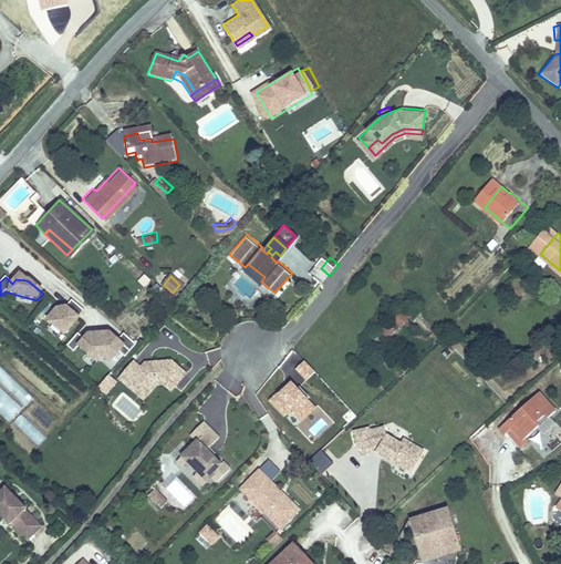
[(236,304),(240,298),(231,291),(228,297),(236,304)]
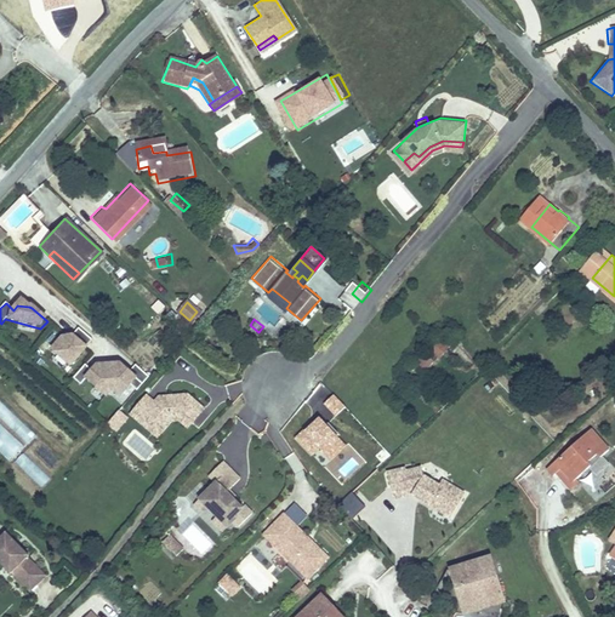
[(92,340),(79,327),(72,335),(62,336),(52,348),(70,364),(92,340)]
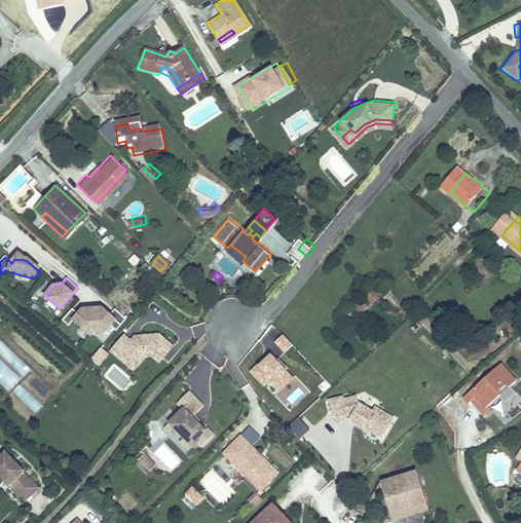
[(97,329),(95,307),(82,308),(78,313),(72,308),(64,319),(69,324),(73,319),(91,334),(97,329)]
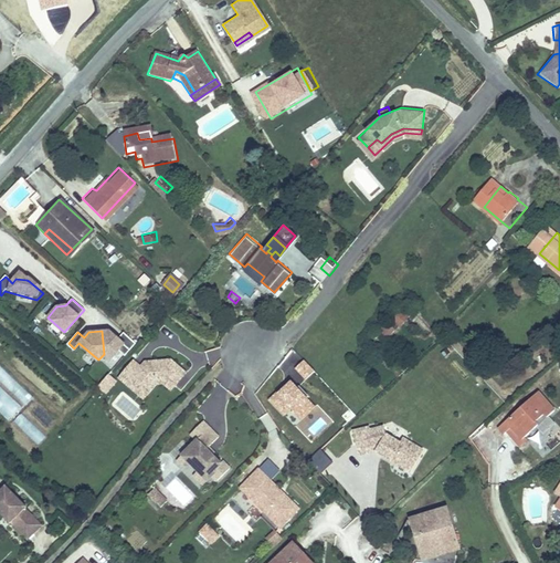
[(126,354),(137,342),(125,331),(118,339),(109,331),(102,331),(104,354),(111,358),(119,348),(126,354)]
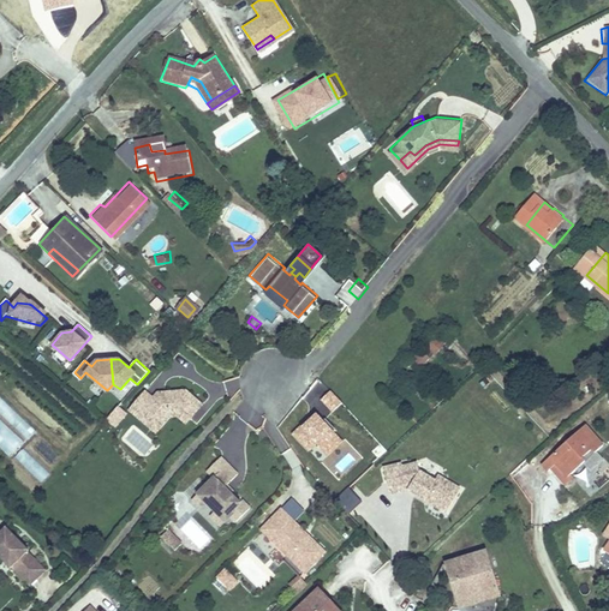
[(184,421),(201,402),(184,389),(162,387),(157,393),(149,385),(129,409),(145,424),(153,415),(163,424),(169,417),(177,414),(184,421)]
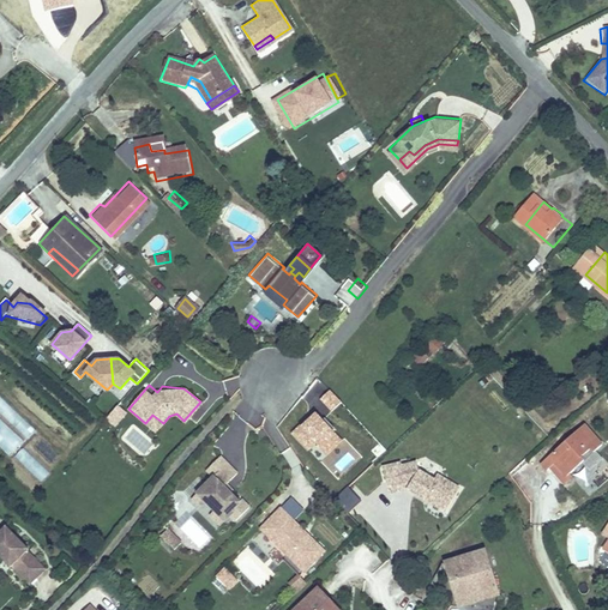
[(0,439),(14,453),(29,439),(0,410),(0,439)]
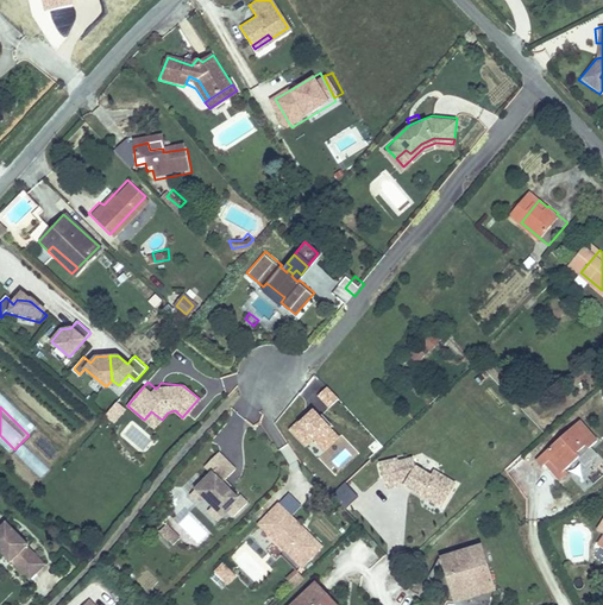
[(162,420),(151,411),(144,420),(155,428),(162,420)]
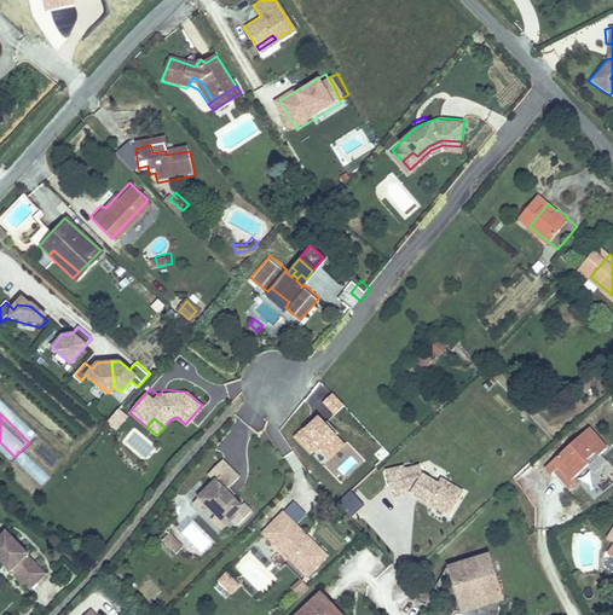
[(609,453),(612,451),(612,444),(596,423),(549,460),(556,470),(561,466),(570,460),(580,475),(595,463),(590,457),(603,446),(609,453)]
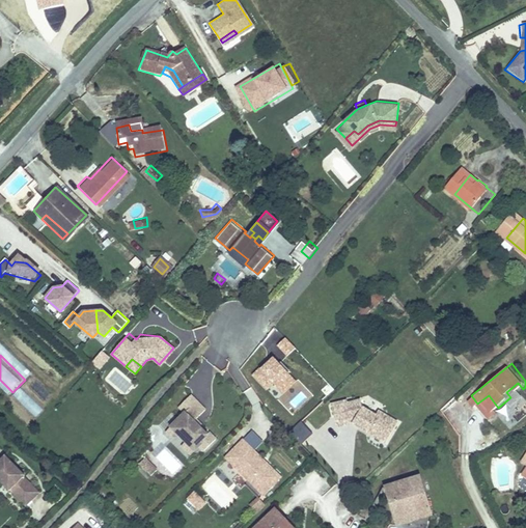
[(510,397),(523,389),(518,383),(506,392),(510,397)]
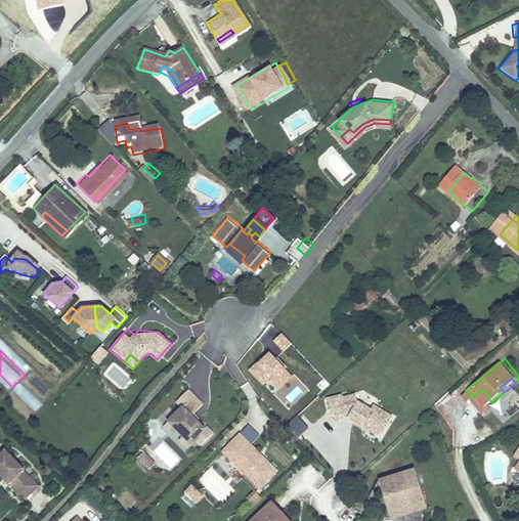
[(25,379),(16,387),(40,409),(48,401),(25,379)]
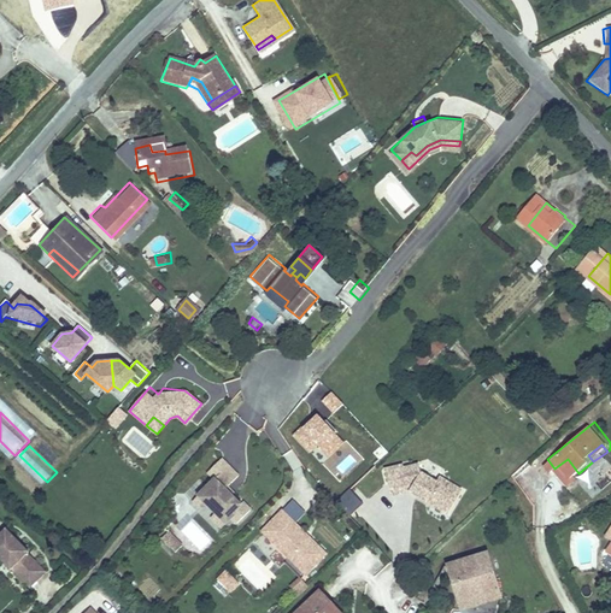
[(559,465),(571,481),(575,478),(574,477),(579,473),(568,459),(559,465)]
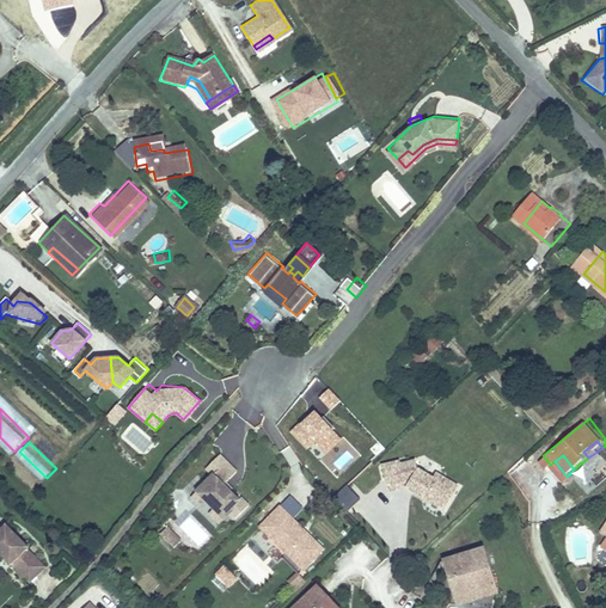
[(213,474),(226,462),(220,456),(207,470),(213,474)]
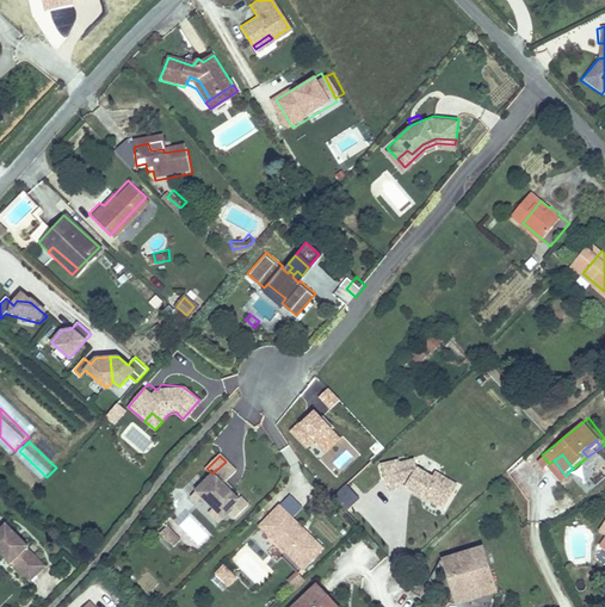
[(457,483),(434,470),(432,475),(417,466),(414,458),(400,462),(399,458),(381,463),(387,488),(405,484),(407,481),(409,483),(411,487),(443,507),(457,483)]
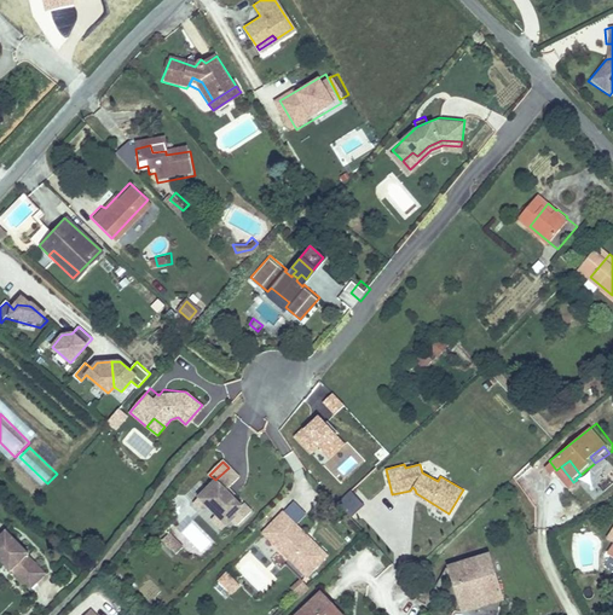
[(238,477),(229,468),(215,480),(194,503),(200,509),(209,508),(218,516),(226,524),(231,520),(237,524),(250,511),(243,504),(241,506),(231,497),(225,491),(229,487),(238,477)]
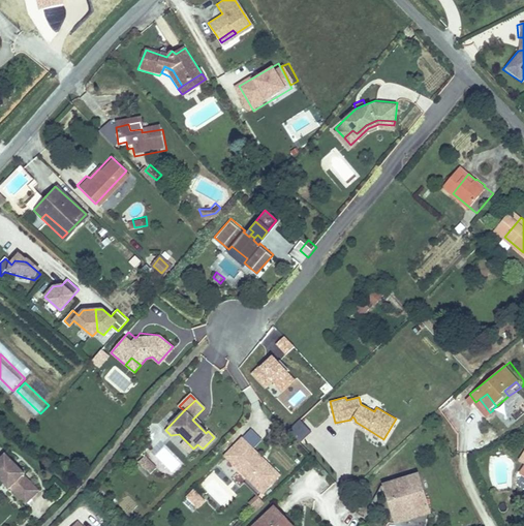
[(284,473),(247,436),(232,452),(238,457),(241,457),(256,472),(252,476),(267,491),(284,473)]
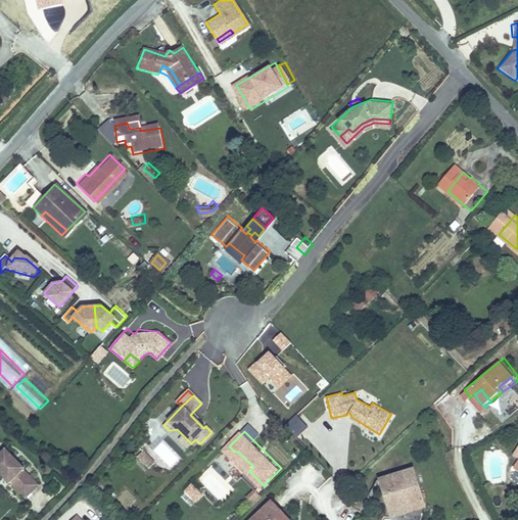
[(191,443),(184,436),(179,440),(186,447),(191,443)]
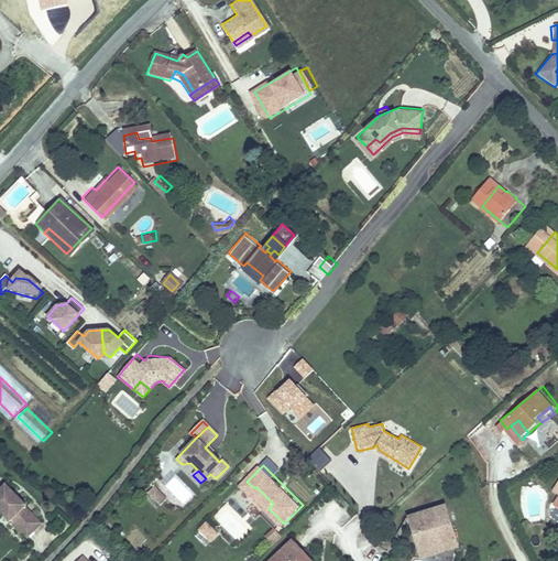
[(273,504),(256,487),(253,487),(247,482),(244,484),(269,508),(273,504)]
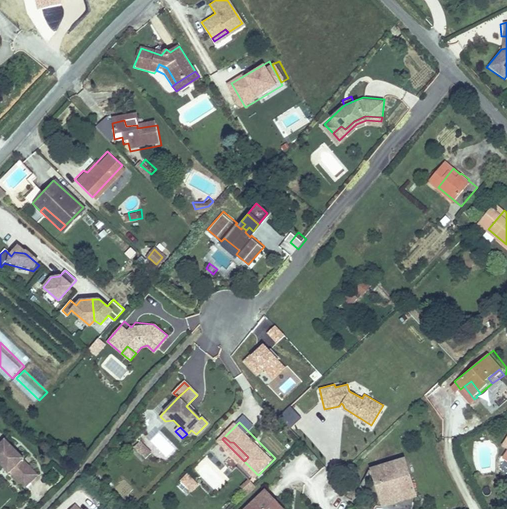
[(0,440),(0,464),(10,475),(12,473),(26,488),(38,476),(24,461),(26,459),(7,438),(2,443),(0,440)]
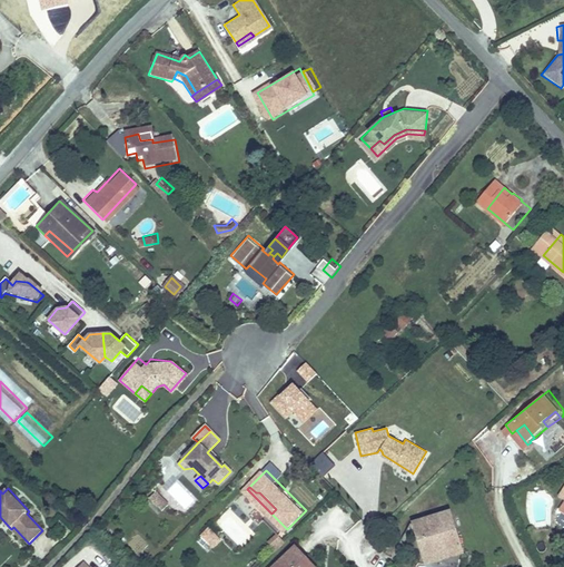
[(166,509),(174,500),(160,488),(151,497),(166,509)]
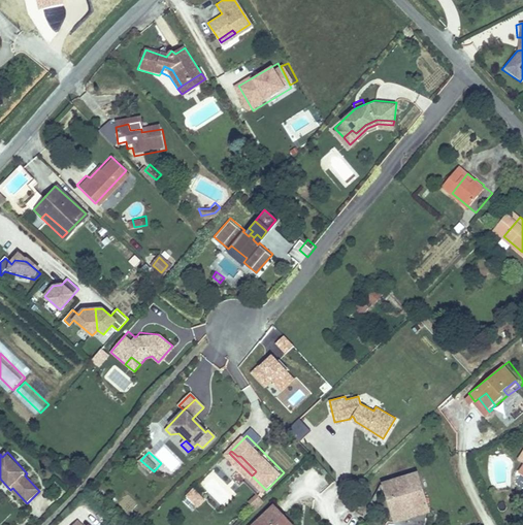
[(522,462),(514,472),(522,480),(522,462)]
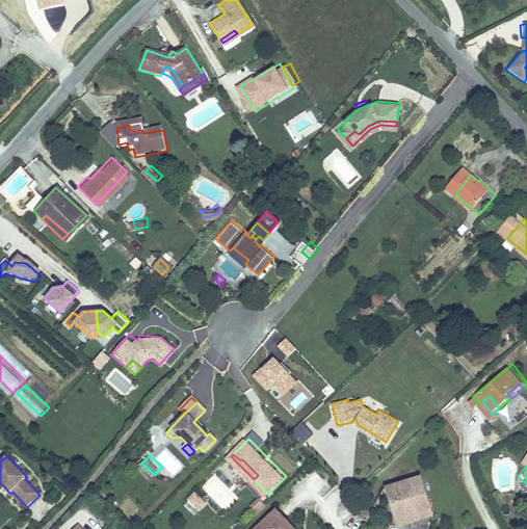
[(383,491),(386,498),(418,484),(416,478),(383,491)]
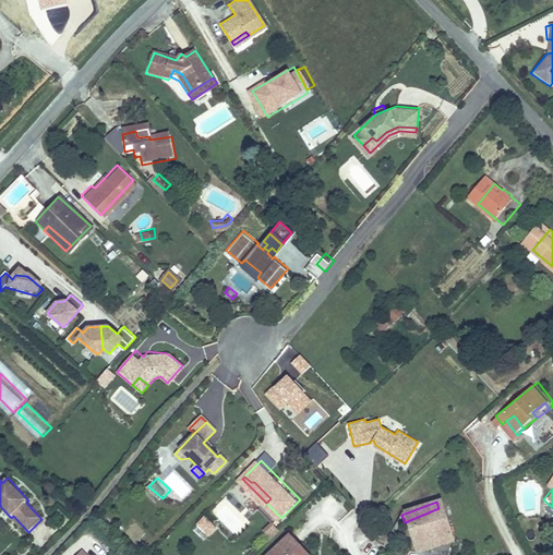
[(405,522),(413,545),(448,533),(439,508),(405,522)]
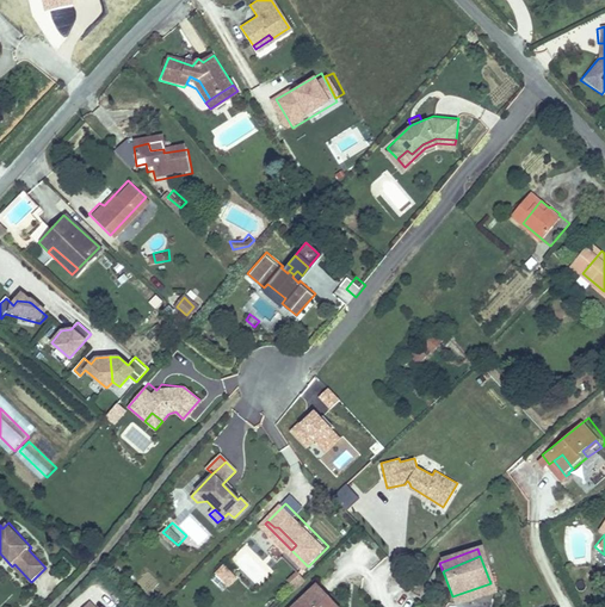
[(228,561),(216,576),(232,588),(244,573),(228,561)]
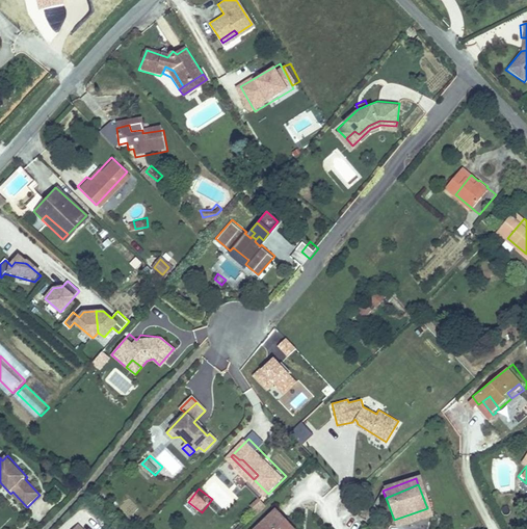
[(427,508),(394,520),(397,528),(399,528),(430,518),(427,508)]
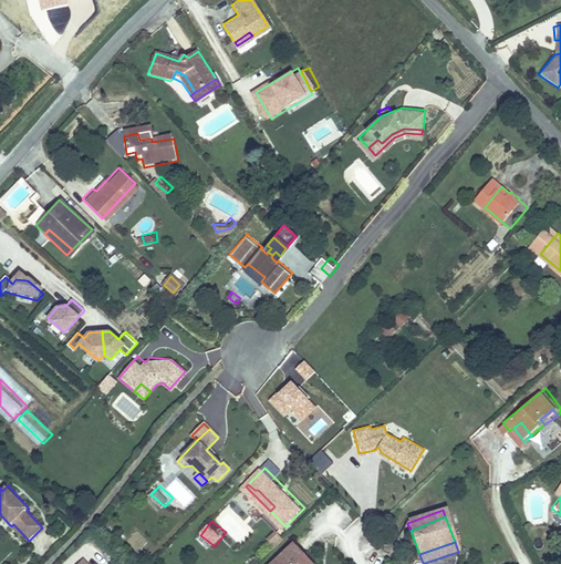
[(295,544),(292,547),(305,563),(309,560),(295,544)]
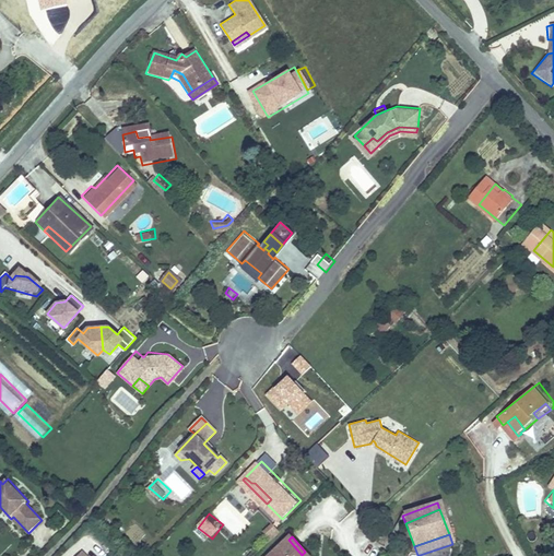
[(270,555),(299,555),(302,555),(289,540),(270,555)]
